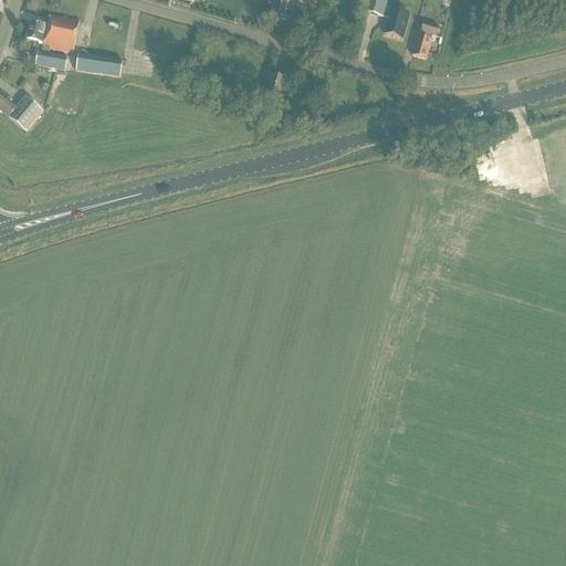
[(274,0),(274,1),(279,2),(274,17),(289,21),(293,6),(294,6),(295,0),(274,0)]
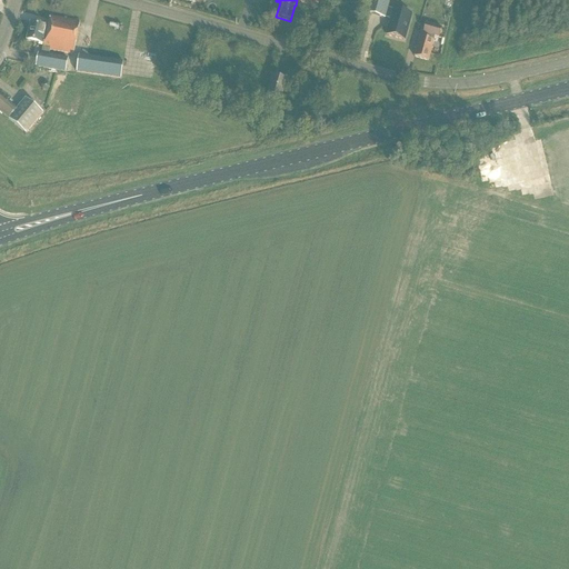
[(369,0),(366,13),(391,20),(387,36),(403,41),(411,16),(388,9),(389,0),(369,0)]
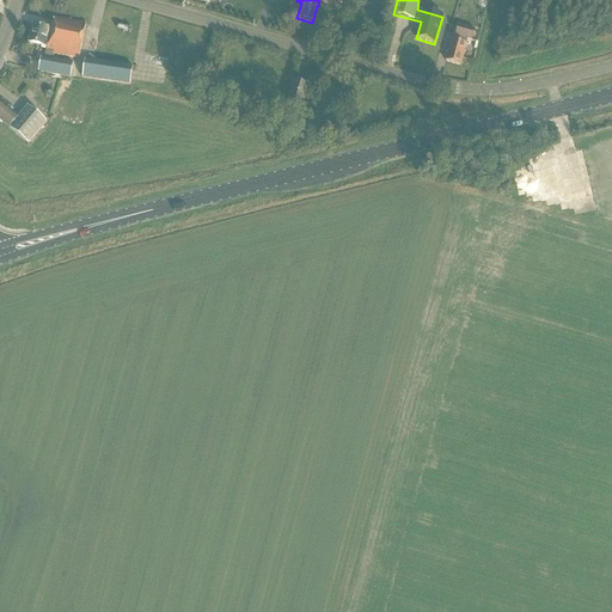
[(38,72),(47,74),(69,78),(73,63),(51,60),(53,54),(79,59),(86,24),(55,18),(51,30),(34,25),(29,43),(46,48),(43,59),(41,57),(38,72)]
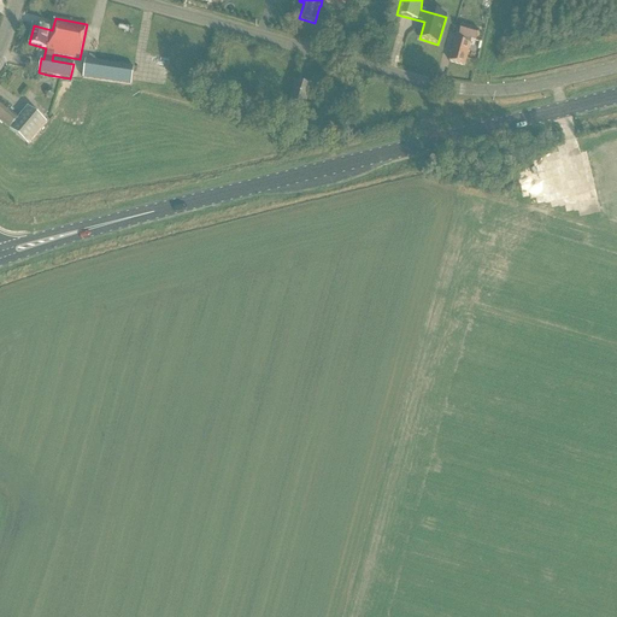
[(479,30),(462,25),(458,37),(460,37),(459,42),(454,41),(448,62),(465,66),(471,45),(470,45),(471,41),(476,42),(479,30)]
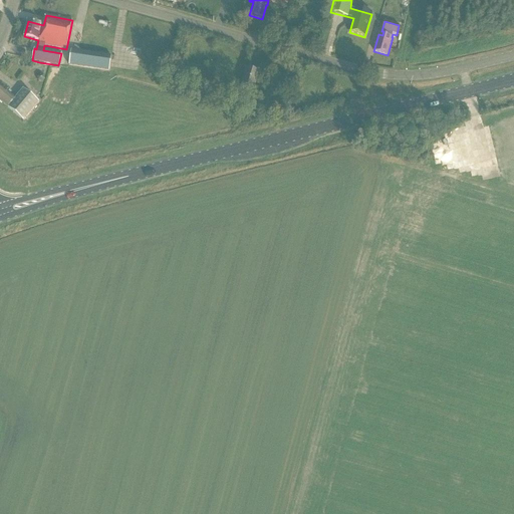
[(350,47),(366,50),(368,37),(352,35),(350,47)]
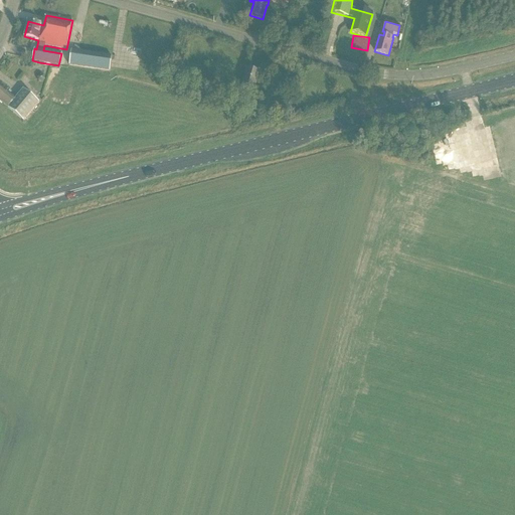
[(111,71),(112,56),(71,51),(69,66),(111,71)]
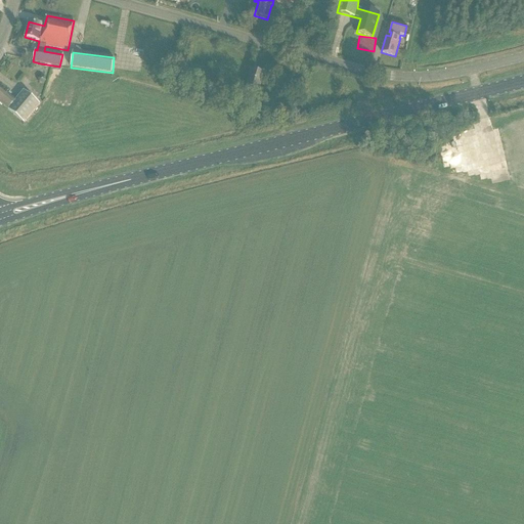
[(308,89),(314,90),(316,81),(310,79),(308,89)]
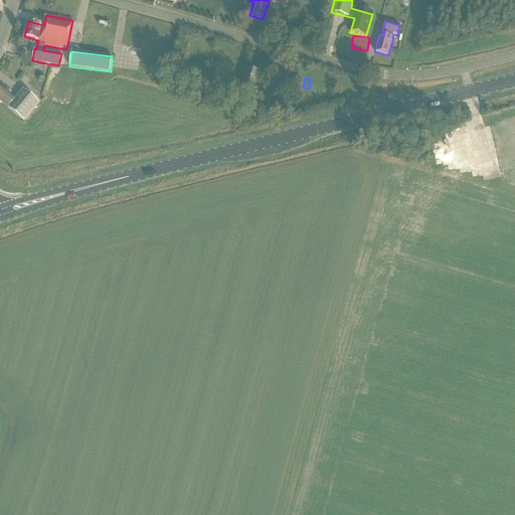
[(11,96),(0,87),(0,102),(23,122),(38,103),(23,90),(15,100),(11,96)]
